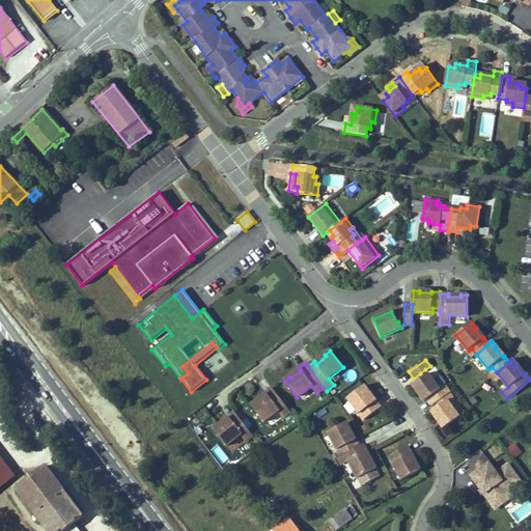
[(428,398),(440,390),(428,373),(422,376),(424,379),(413,386),(424,401),(428,398)]
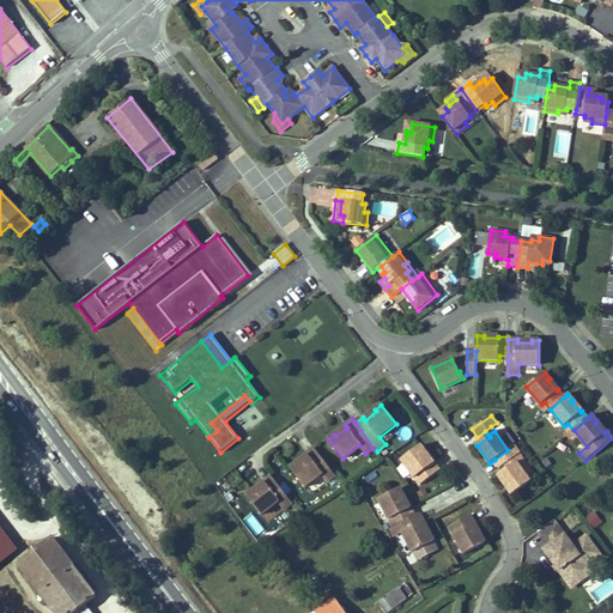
[(477,445),(490,437),(487,435),(475,444),(477,445)]
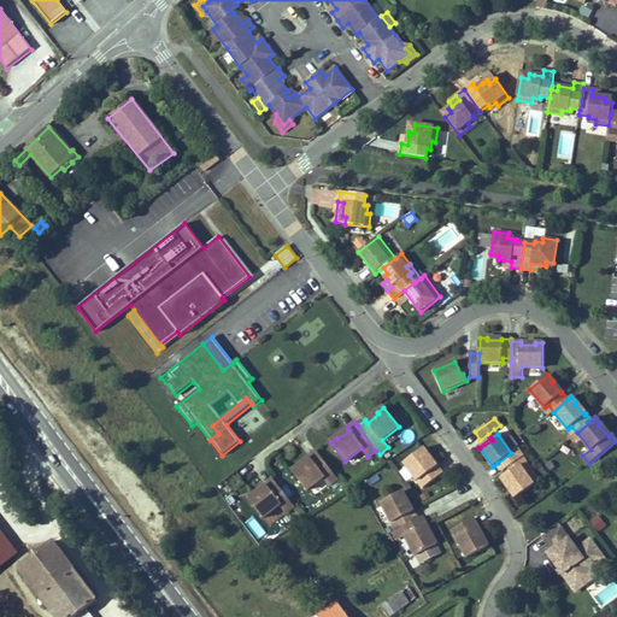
[(442,474),(438,468),(436,469),(428,457),(429,456),(423,448),(404,463),(418,481),(422,479),(427,486),(442,474)]
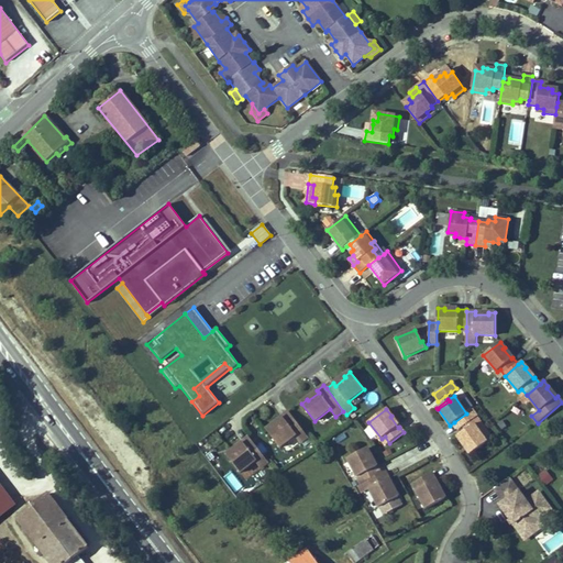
[(472,420),(477,417),(472,409),(466,414),(454,422),(460,430),(463,427),(472,420)]
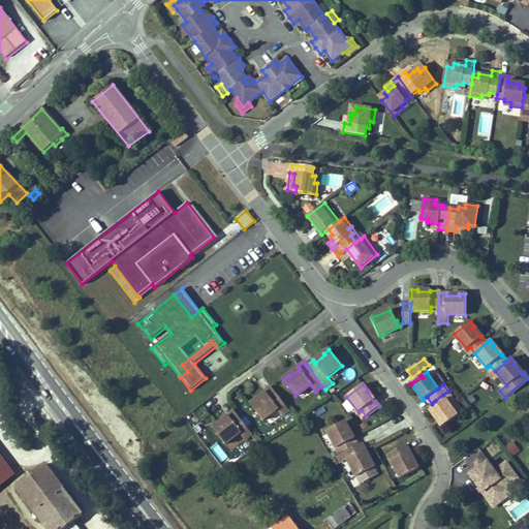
[(289,411),(271,386),(265,392),(267,394),(256,402),(255,400),(250,404),(262,421),(277,410),(282,416),(289,411)]
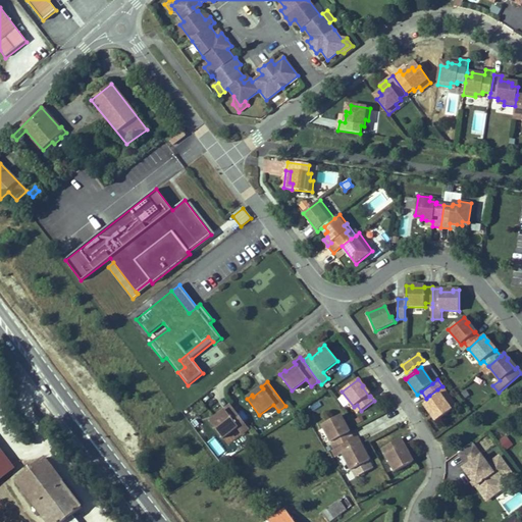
[(442,386),(437,389),(429,396),(431,399),(439,394),(451,409),(456,405),(442,386)]
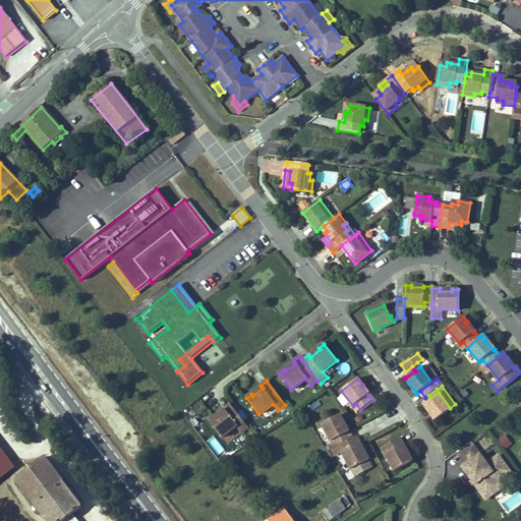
[(450,408),(439,393),(430,398),(431,400),(424,405),(436,420),(451,409),(450,408)]
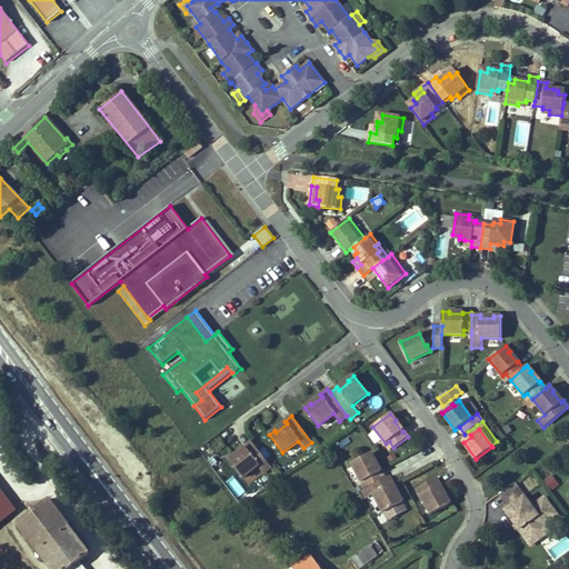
[(271,468),(251,441),(245,447),(247,449),(236,458),(235,456),(229,460),(242,478),(258,467),(263,473),(271,468)]
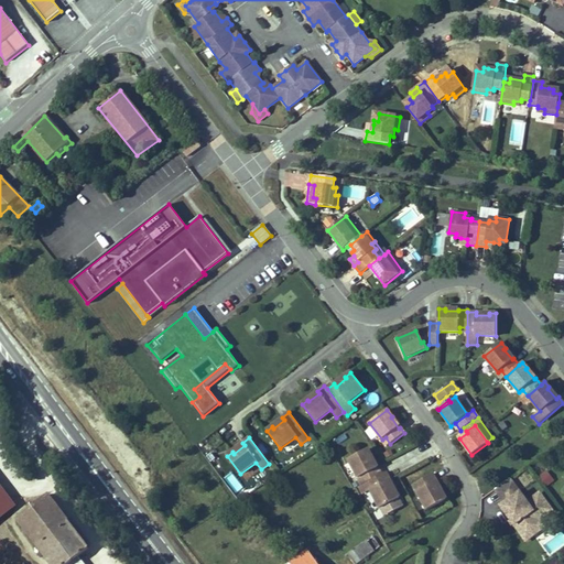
[(378,467),(376,468),(369,456),(371,455),(368,448),(353,457),(356,465),(353,466),(362,485),(367,483),(382,475),(378,467)]
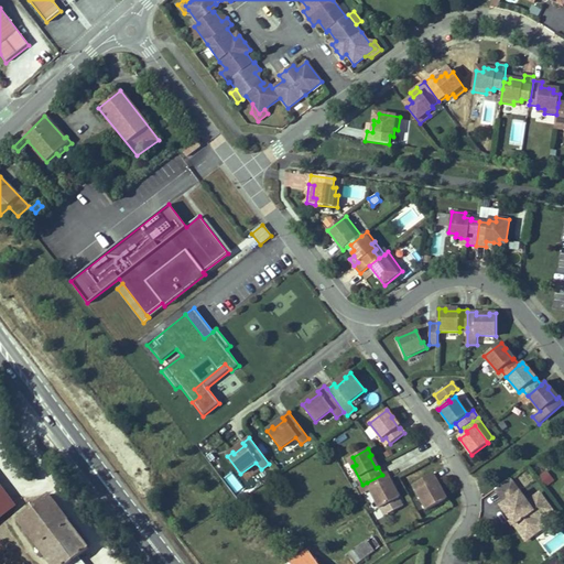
[(546,469),(538,477),(546,487),(555,479),(546,469)]
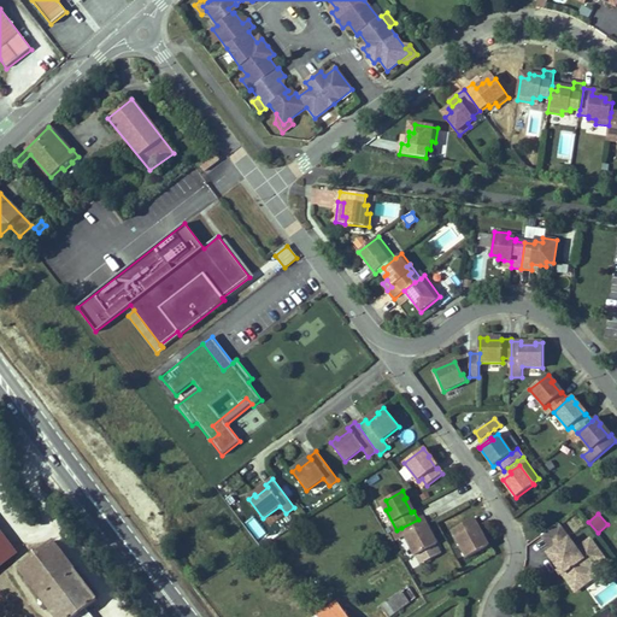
[(253,516),(245,522),(258,539),(266,533),(253,516)]
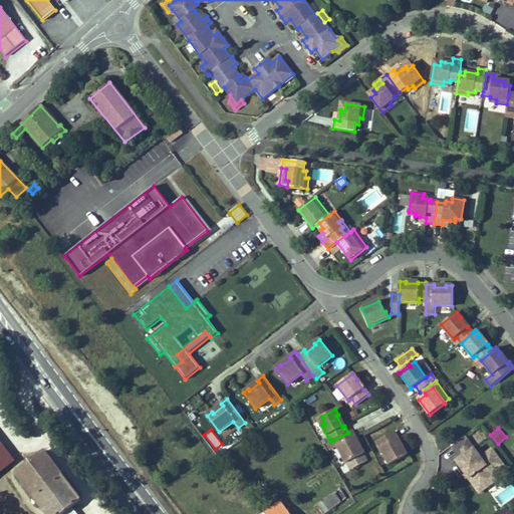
[(364,454),(361,448),(359,449),(353,438),(355,437),(352,431),(348,433),(334,440),(346,463),(350,461),(354,468),(367,462),(363,454),(364,454)]
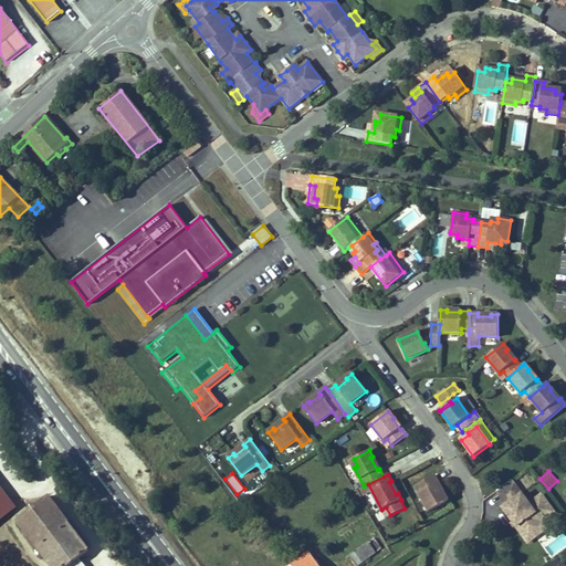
[(449,501),(446,495),(443,496),(437,484),(439,483),(435,475),(419,484),(422,491),(419,493),(429,512),(449,501)]
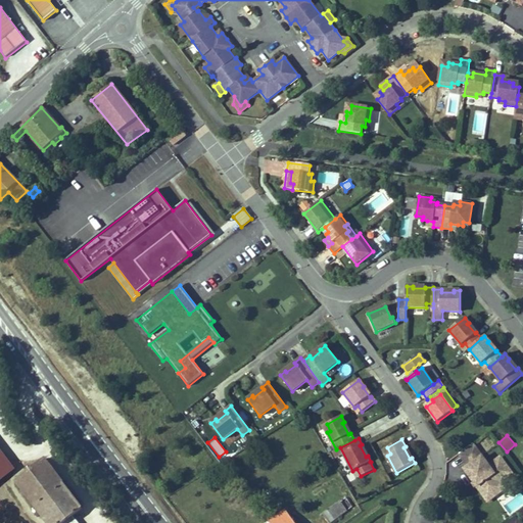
[(501,482),(512,474),(501,458),(488,466),(482,471),(476,462),(482,457),(473,443),(460,454),(469,467),(465,469),(484,496),(502,484),(501,482)]
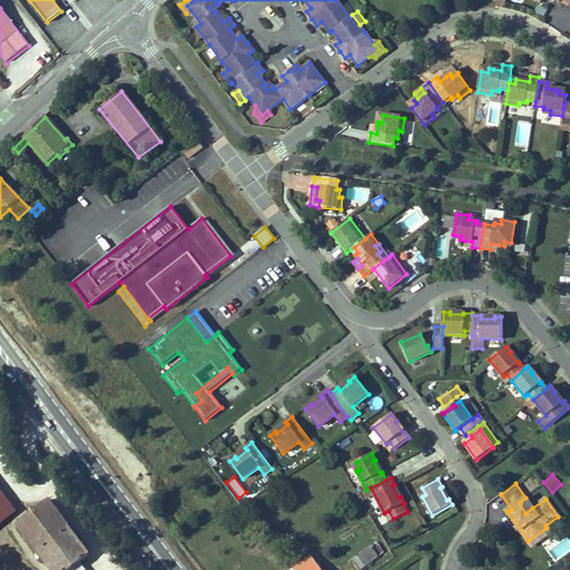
[(0,522),(12,513),(0,497),(0,522)]
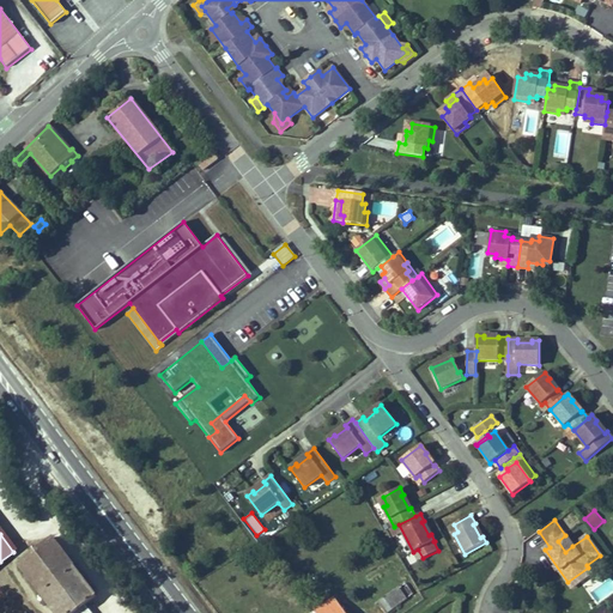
[(572,546),(565,535),(558,541),(565,552),(572,546)]
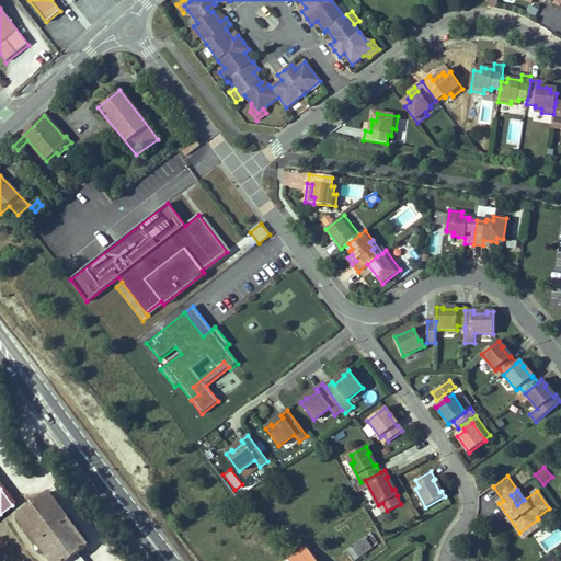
[(47,492),(16,516),(50,560),(68,560),(78,553),(88,546),(67,518),(60,524),(55,517),(47,523),(43,515),(38,518),(34,514),(53,500),(47,492)]
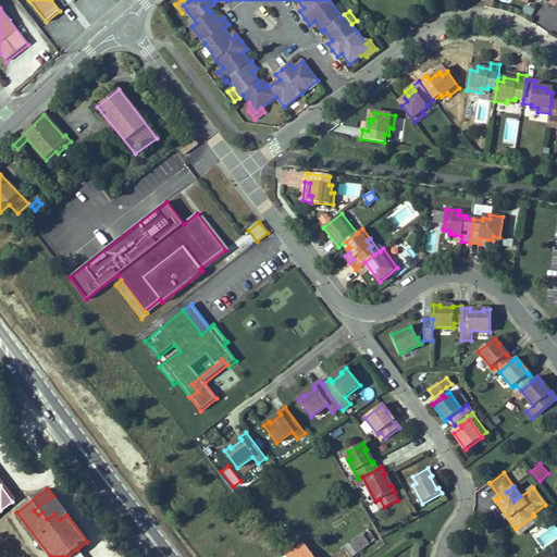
[(66,515),(52,496),(34,510),(38,515),(42,511),(47,519),(54,514),(60,520),(66,515)]
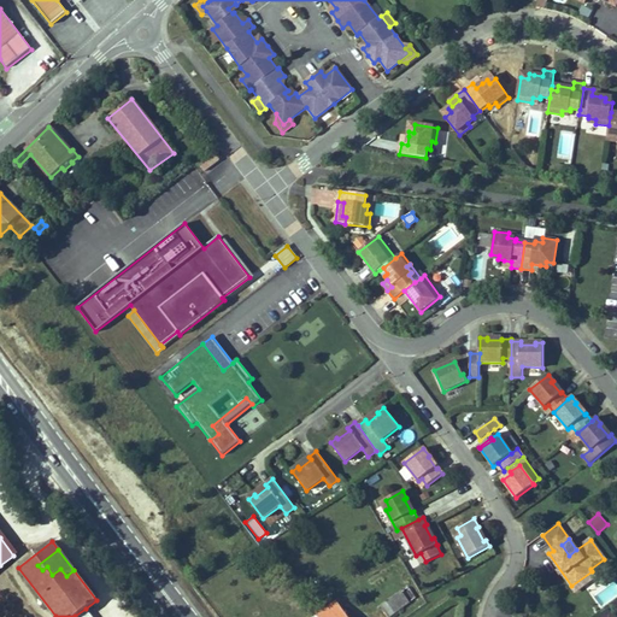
[(425,562),(421,553),(416,556),(421,565),(425,562)]
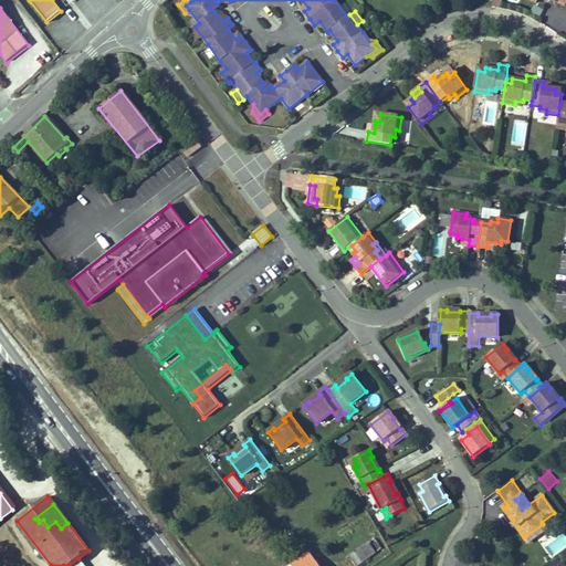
[(527,543),(547,530),(543,524),(524,537),(527,543)]
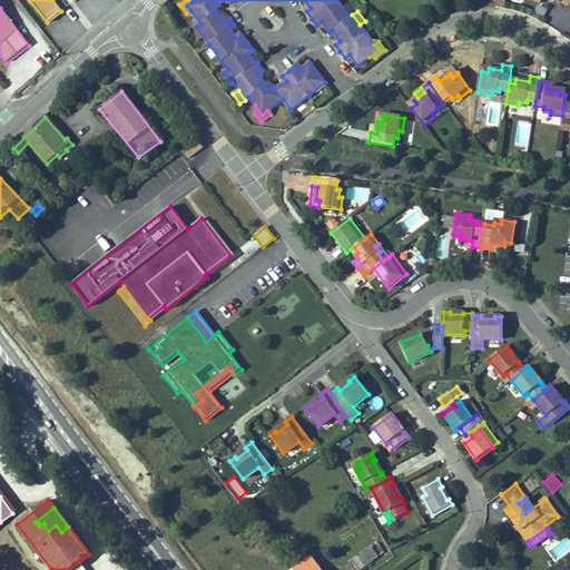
[(359,569),(360,569),(379,557),(372,547),(352,561),(359,569)]
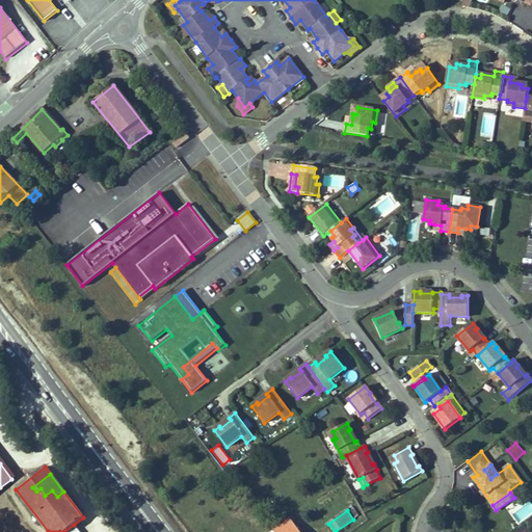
[(298,531),(290,521),(274,531),(298,531)]
